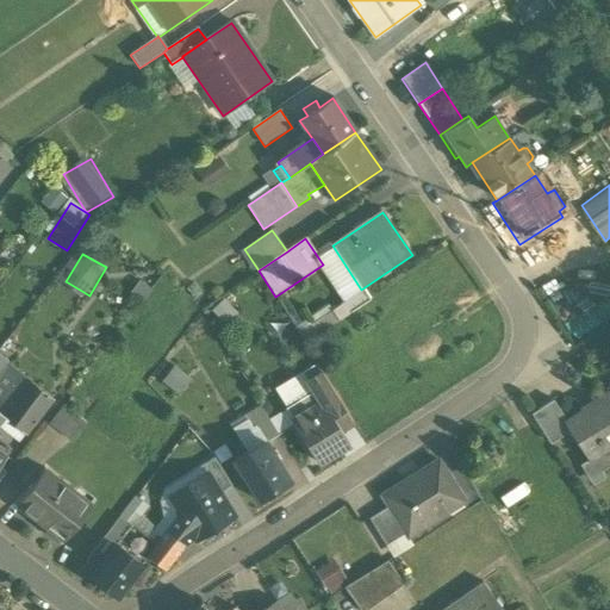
[(346,304),(332,312),(338,322),(352,313),(346,304)]
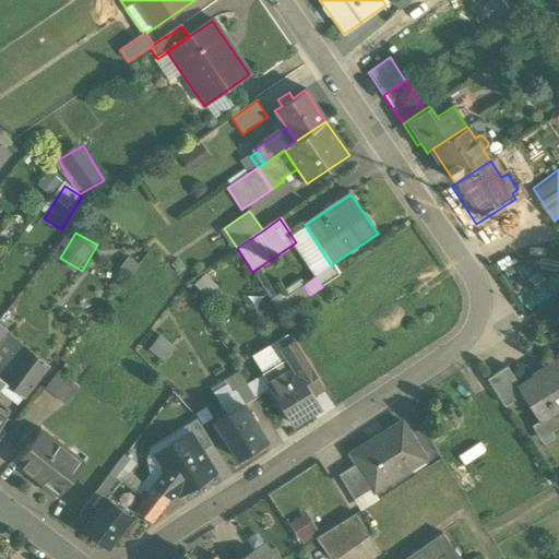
[(27,348),(0,326),(0,378),(2,381),(27,348)]
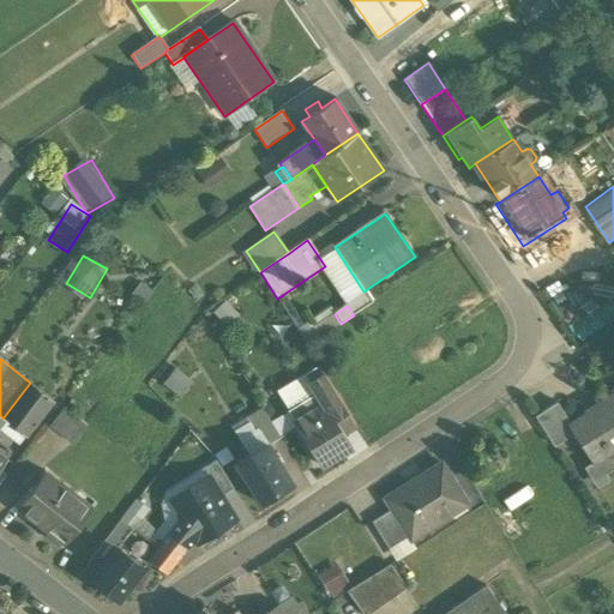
[(318,366),(304,374),(305,375),(317,395),(318,395),(325,407),(325,405),(343,433),(355,425),(318,366)]
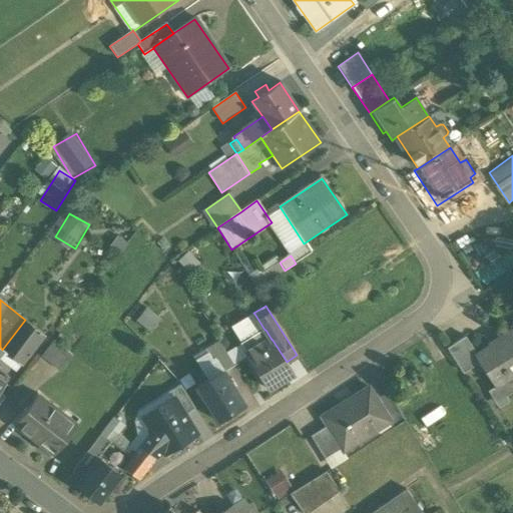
[(254,314),(232,328),(241,344),(265,330),(254,314)]
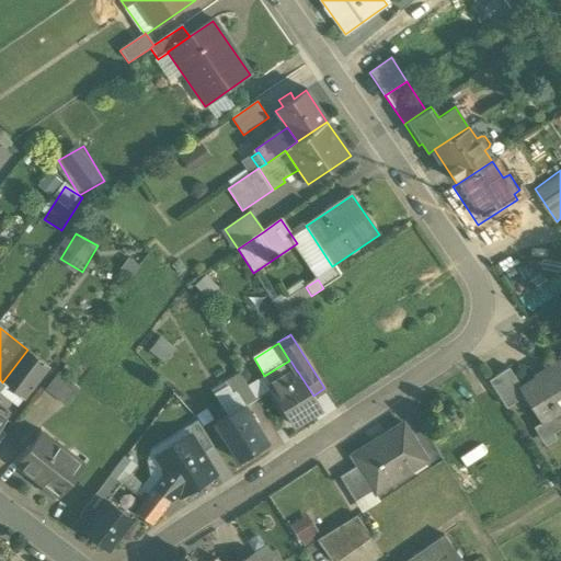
[(27,350),(2,382),(4,384),(3,385),(22,398),(47,365),(27,350)]
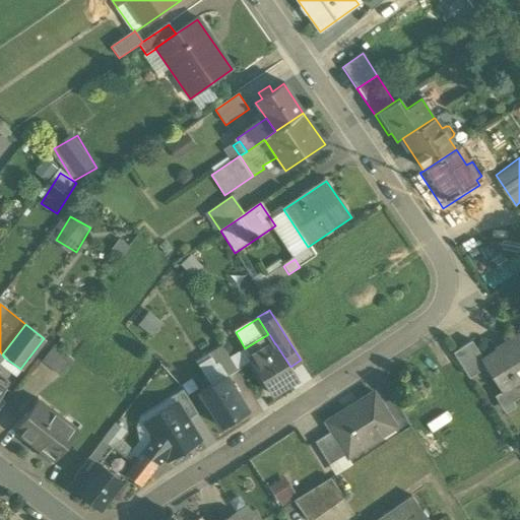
[(519,328),(518,330),(519,332),(494,348),(496,350),(482,359),(481,360),(486,368),(503,393),(517,384),(518,386),(519,384),(519,328)]
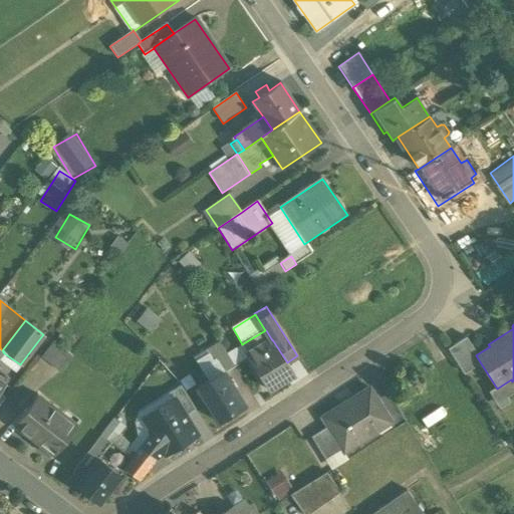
[(242,344),(241,345),(247,355),(272,340),(266,330),(265,330),(242,344)]
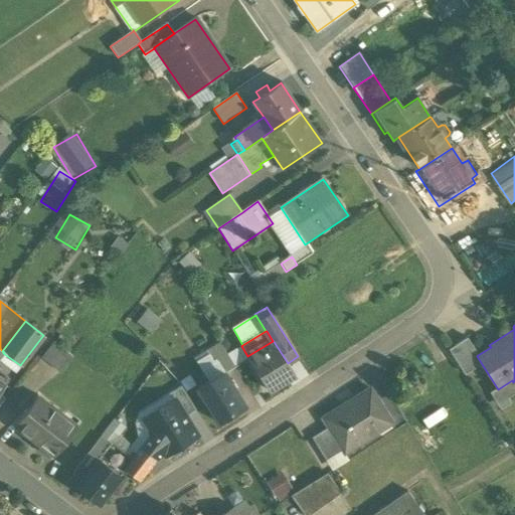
[(478,355),(467,338),(449,350),(465,375),(482,364),(477,356),(478,355)]
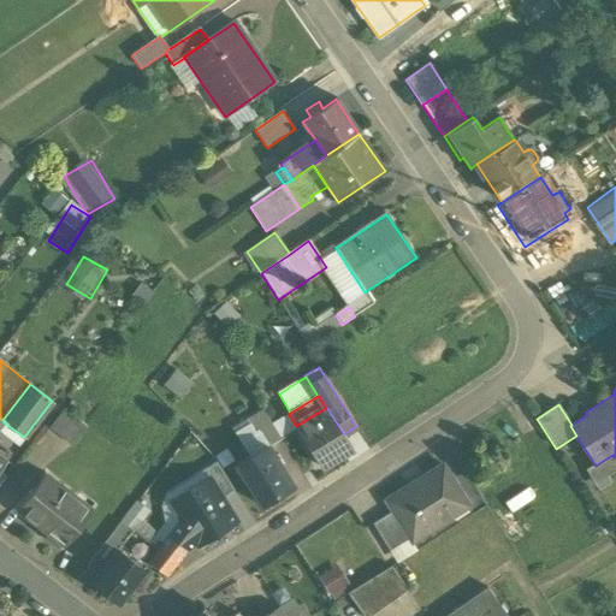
[(326,408),(296,426),(323,468),(353,450),(344,434),(326,407),(326,408)]
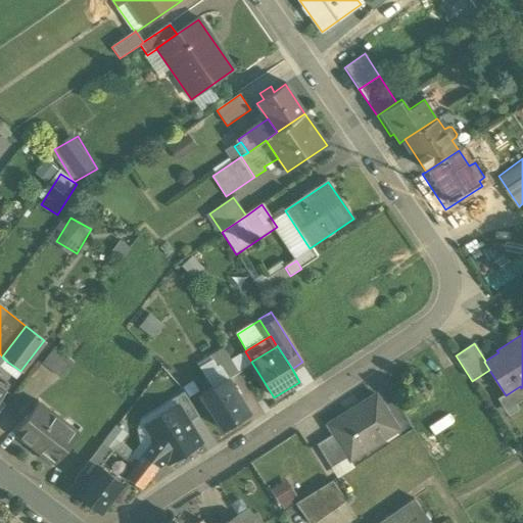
[(54,347),(42,364),(61,379),(74,363),(54,347)]
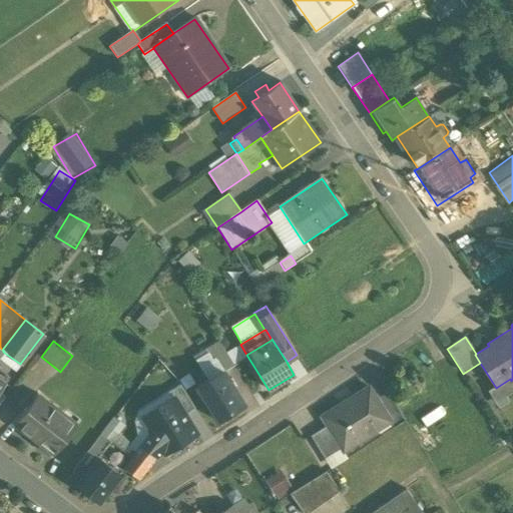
[(234,366),(219,342),(205,350),(213,363),(216,361),(223,372),(223,373),(234,366)]
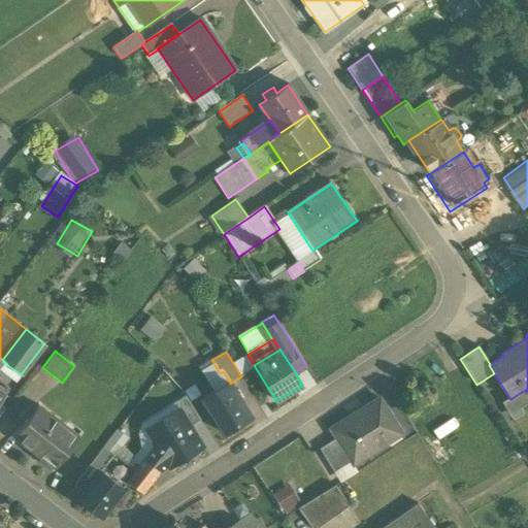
[(230,384),(230,383),(203,399),(224,433),(251,417),(230,384)]
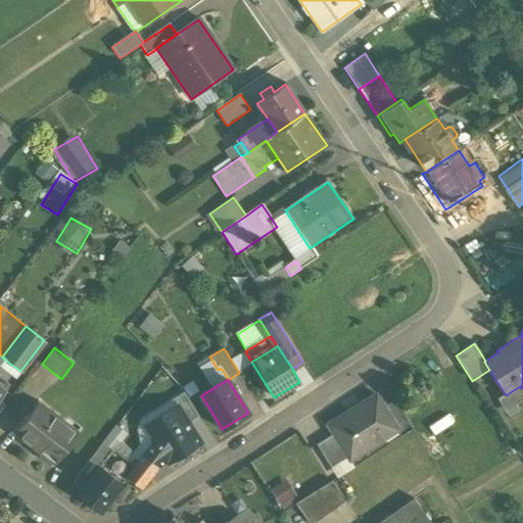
[(199,417),(184,392),(173,400),(177,407),(178,406),(189,423),(199,417)]
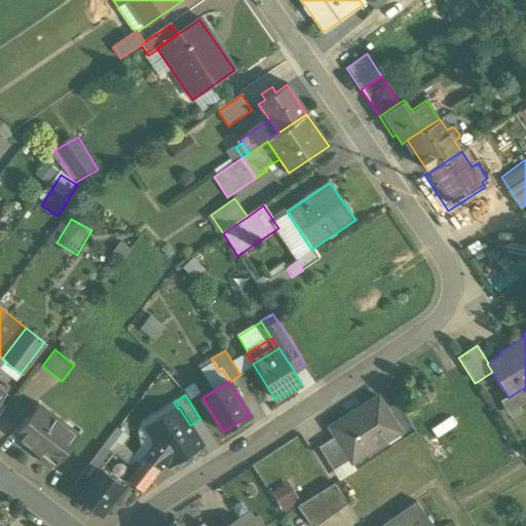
[(378,398),(330,428),(350,460),(352,463),(401,433),(378,398)]
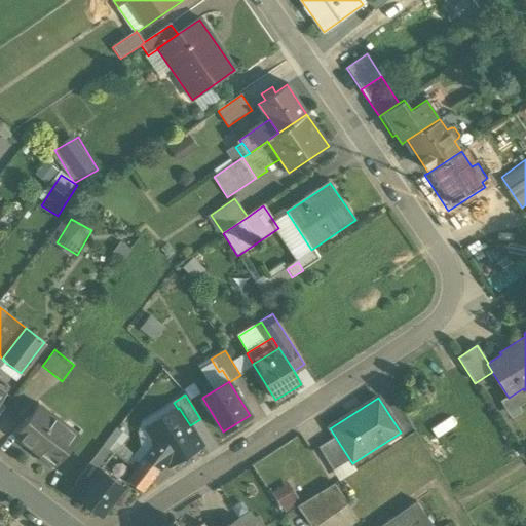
[(38,404),(14,435),(55,465),(79,436),(38,404)]
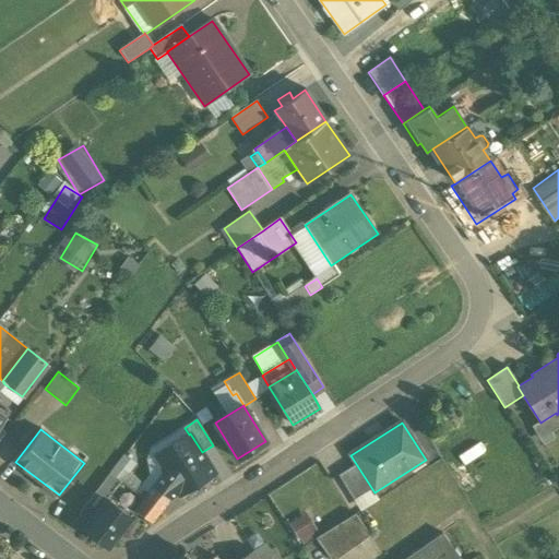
[(189,435),(155,456),(165,473),(178,494),(179,495),(214,473),(202,452),(190,433),(189,435)]
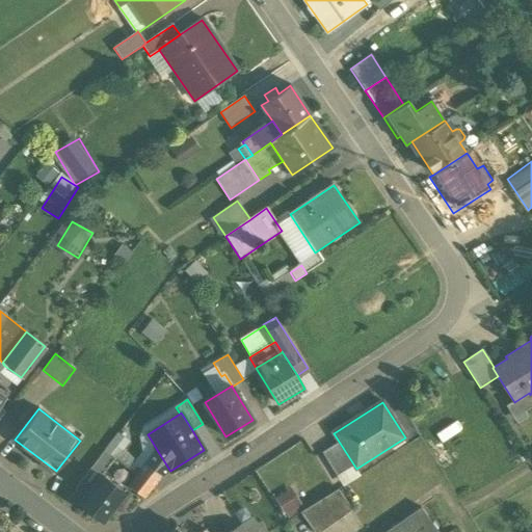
[(339,442),(322,453),(337,477),(354,466),(339,442)]
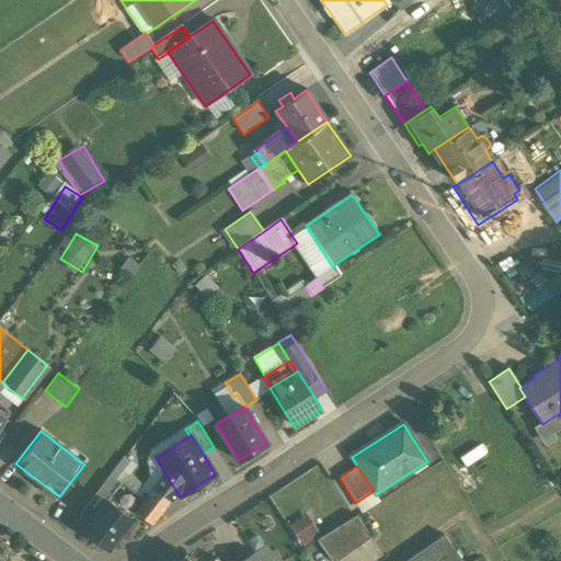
[(165,474),(153,490),(170,502),(179,495),(165,474)]
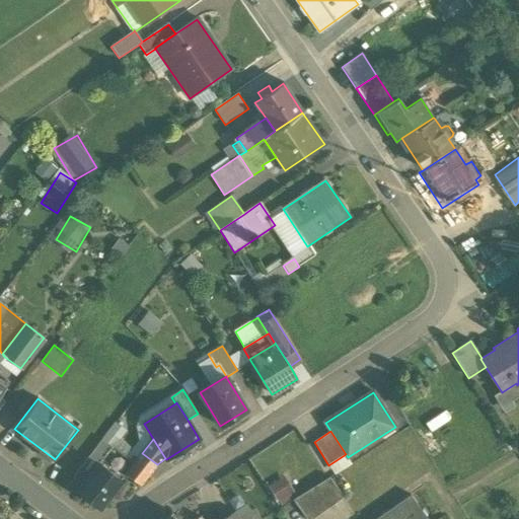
[(101,440),(89,456),(98,464),(98,463),(99,464),(112,447),(101,440)]
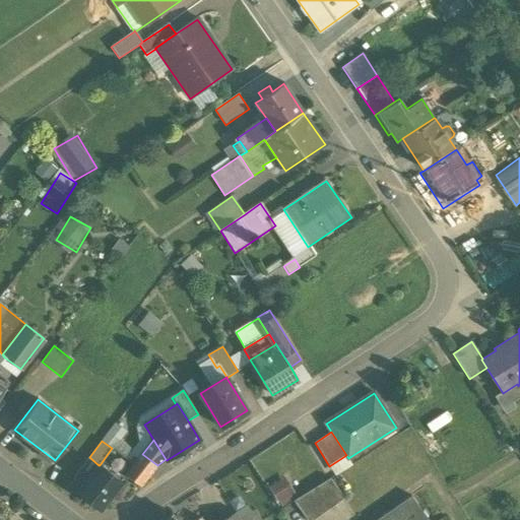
[(157,465),(142,454),(137,460),(133,465),(148,476),(157,465)]
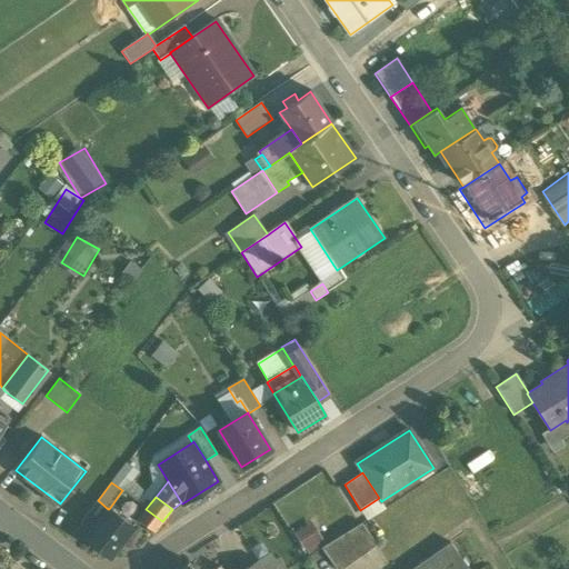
[(109,509),(108,508),(108,509),(86,538),(111,557),(133,527),(109,509)]
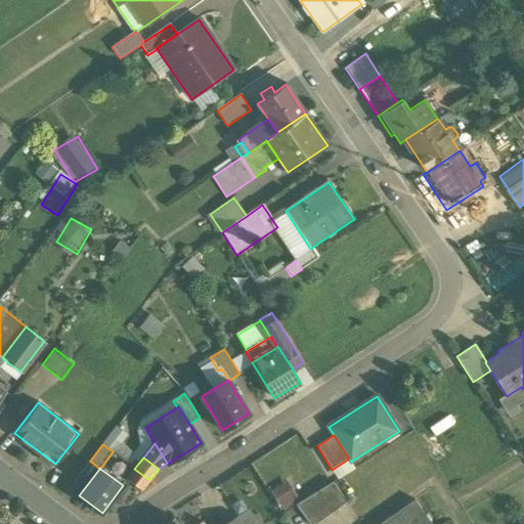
[(149,480),(134,469),(127,478),(141,490),(149,480)]
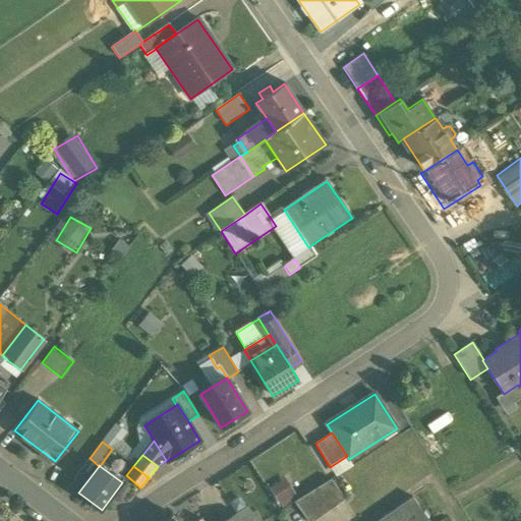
[(331,479),(294,503),(307,520),(315,520),(345,500),(331,479)]
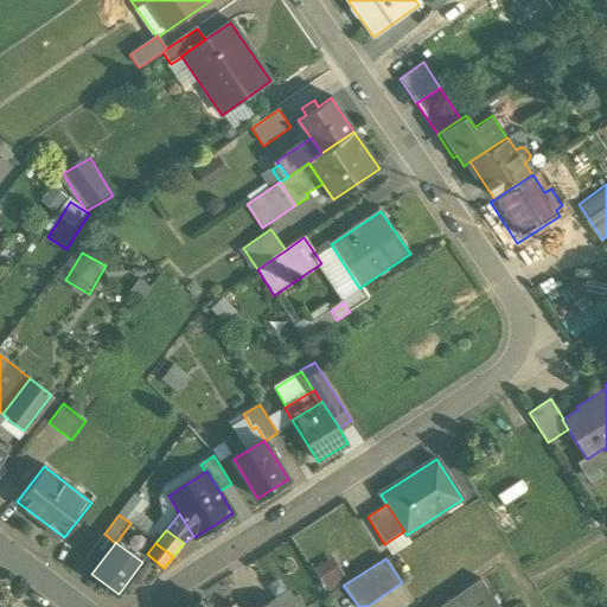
[(499,606),(480,580),(441,606),(499,606)]
